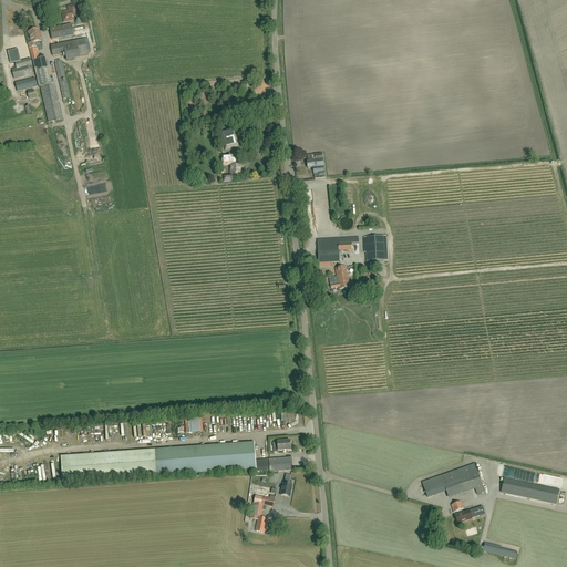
[(63,22),(78,19),(75,10),(74,6),(68,7),(69,11),(62,12),(63,22)]
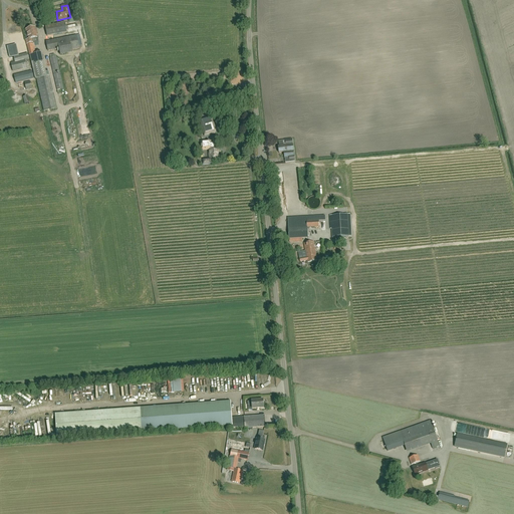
[(47,36),(67,32),(65,23),(45,26),(47,36)]
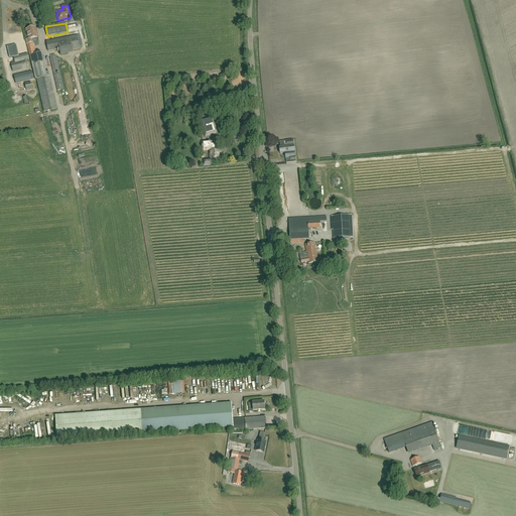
[(35,27),(26,30),(28,40),(26,40),(27,44),(32,43),(31,39),(37,38),(35,32),(36,32),(35,27)]
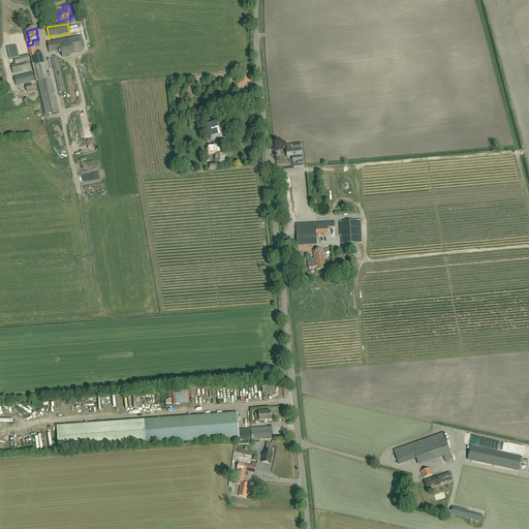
[(25,35),(10,38),(11,44),(17,43),(18,48),(27,47),(25,35)]
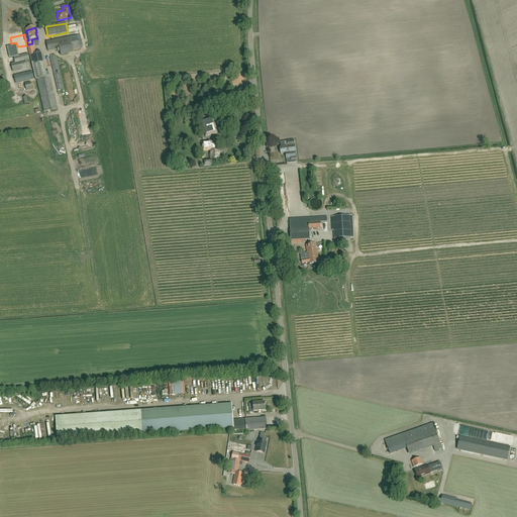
[(80,35),(77,36),(46,42),(48,52),(60,49),(61,54),(72,50),(80,49),(79,46),(82,45),(80,35)]
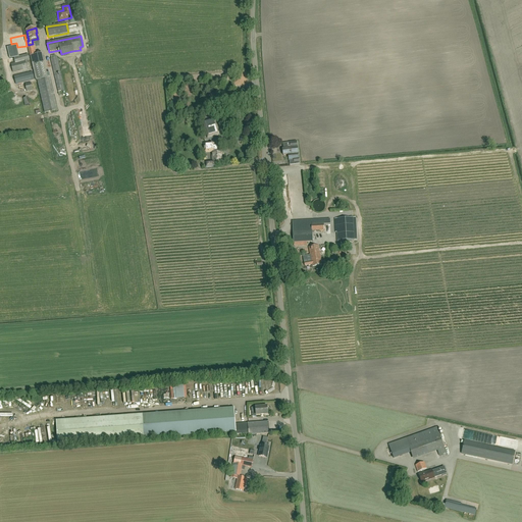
[(29,46),(28,46),(31,61),(32,62),(37,81),(38,86),(45,113),(51,111),(57,109),(50,76),(47,77),(46,73),(42,54),(35,55),(33,45),(29,46)]
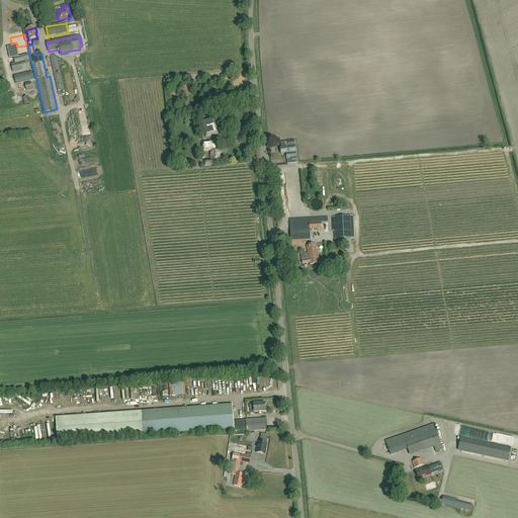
[(25,61),(29,60),(28,55),(17,57),(15,50),(17,50),(16,46),(13,47),(7,48),(9,58),(13,57),(15,63),(11,64),(13,73),(27,69),(25,61)]
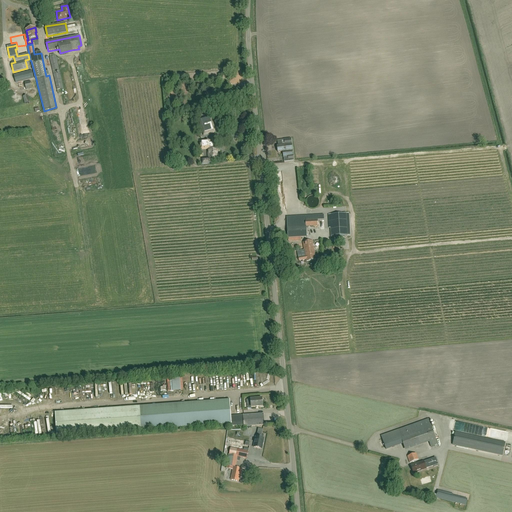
[(57,56),(51,57),(58,89),(64,88),(61,75),(57,56)]
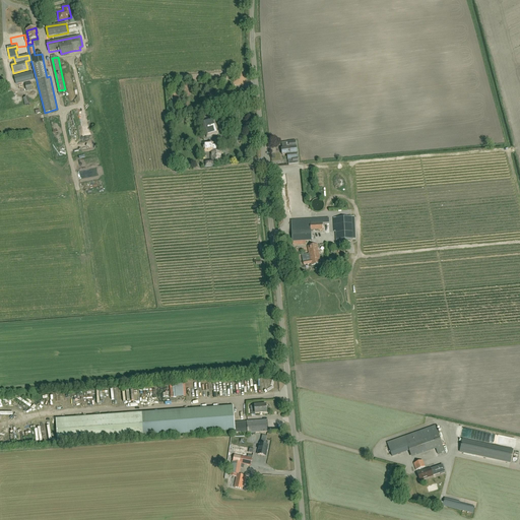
[(33,72),(14,77),(16,84),(35,80),(33,72)]
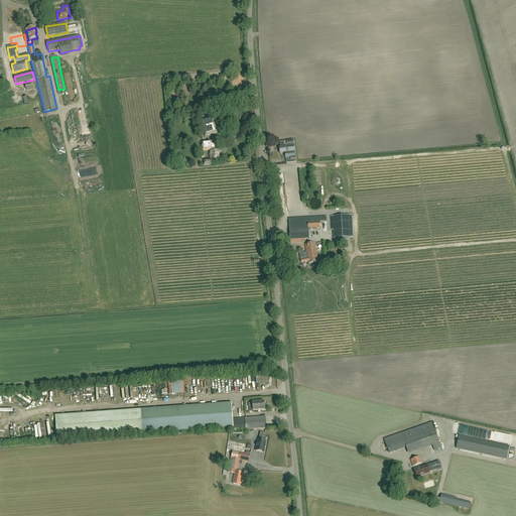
[(201,120),(205,137),(217,133),(212,117),(201,120)]
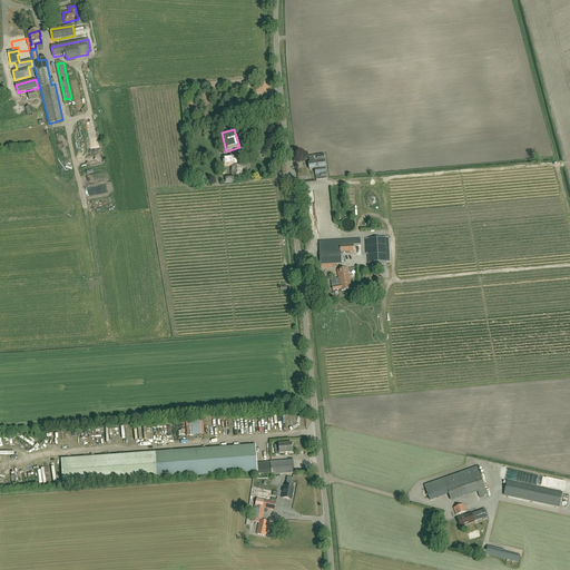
[(310,170),(314,169),(315,175),(322,175),(322,178),(326,177),(324,154),(316,155),(316,163),(308,164),(310,170)]
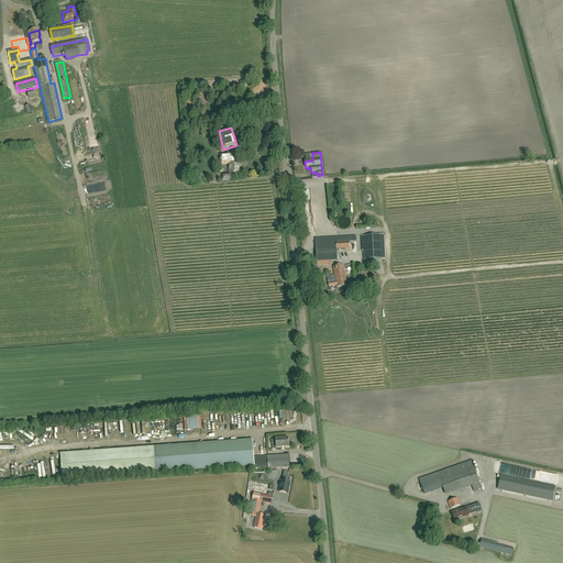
[(221,175),(222,180),(232,180),(232,176),(240,175),(239,162),(238,162),(238,156),(232,157),(232,154),(220,155),(221,165),(229,164),(229,169),(228,170),(228,174),(221,175)]
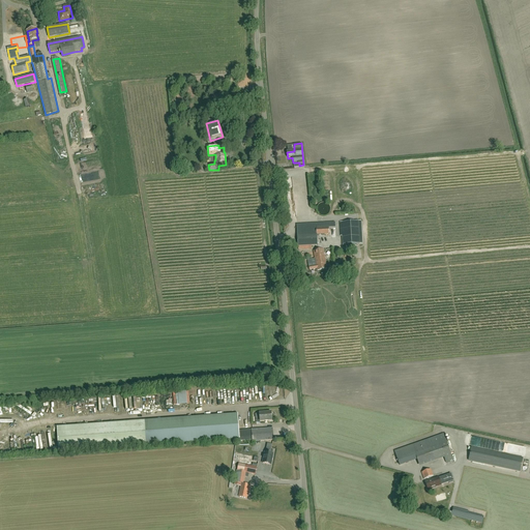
[(344,236),(342,236),(343,246),(359,245),(358,222),(343,223),(344,236)]
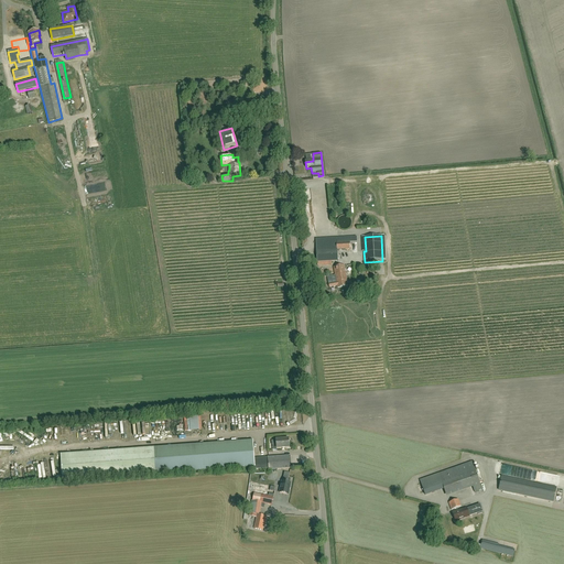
[(315,240),(317,261),(337,260),(337,251),(350,250),(350,243),(357,243),(357,237),(315,240)]
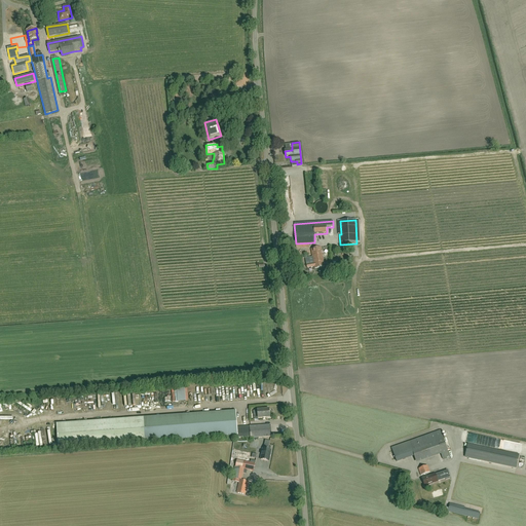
[(312,260),(323,258),(322,248),(311,250),(312,260)]
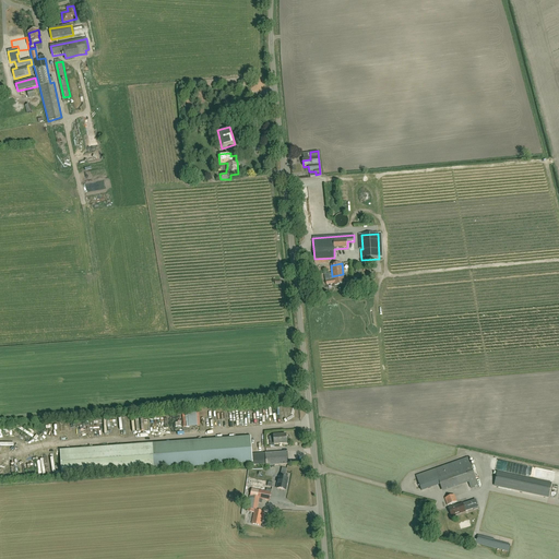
[(343,274),(332,276),(333,281),(325,282),(326,285),(334,284),(334,286),(345,284),(343,274)]
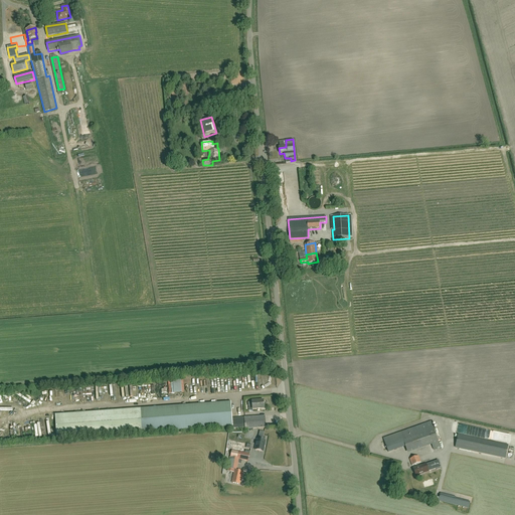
[(184,380),(172,380),(172,385),(169,385),(169,388),(167,388),(167,393),(184,393),(184,380)]
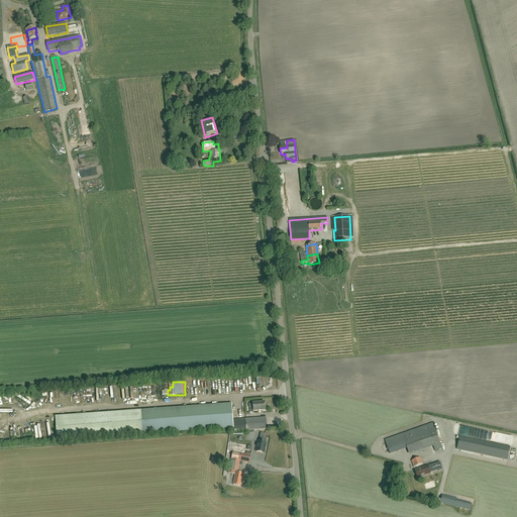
[(9,405),(11,403),(0,395),(0,402),(5,406),(7,404),(9,405)]
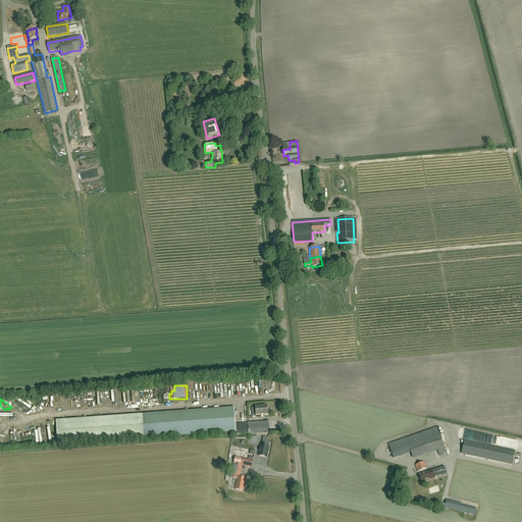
[(255,415),(267,415),(266,406),(255,407),(255,408),(251,408),(251,412),(255,411),(255,415)]
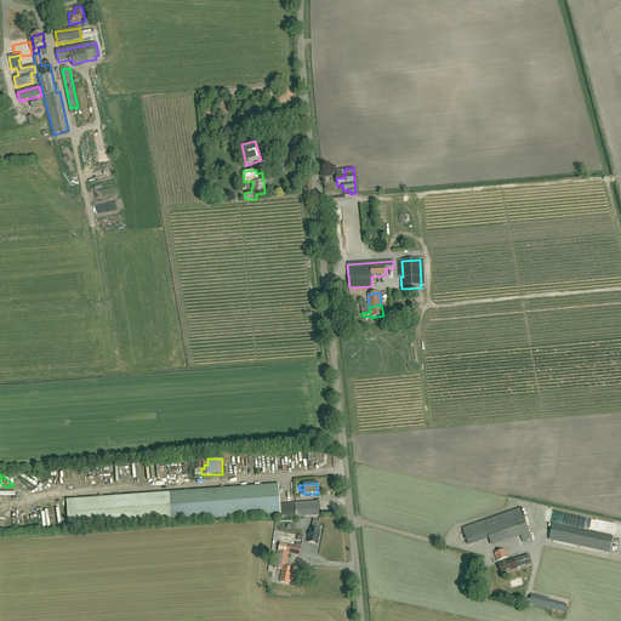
[(160,494),(67,501),(67,505),(69,529),(278,513),(280,513),(281,517),(281,518),(295,517),(295,518),(320,516),(319,502),(281,505),(280,506),(278,485),(160,494)]
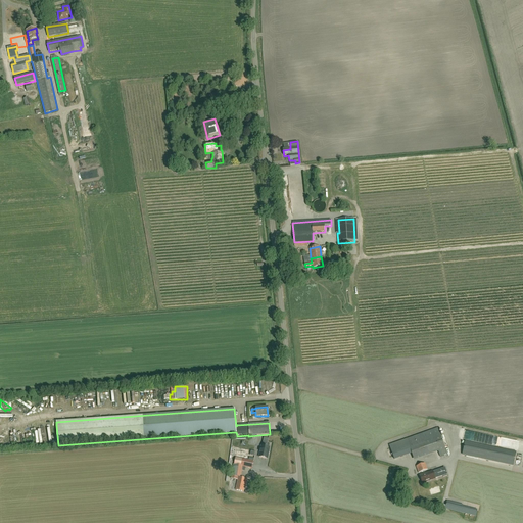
[(437,429),(422,434),(407,439),(414,461),(438,453),(440,457),(446,455),(437,429)]
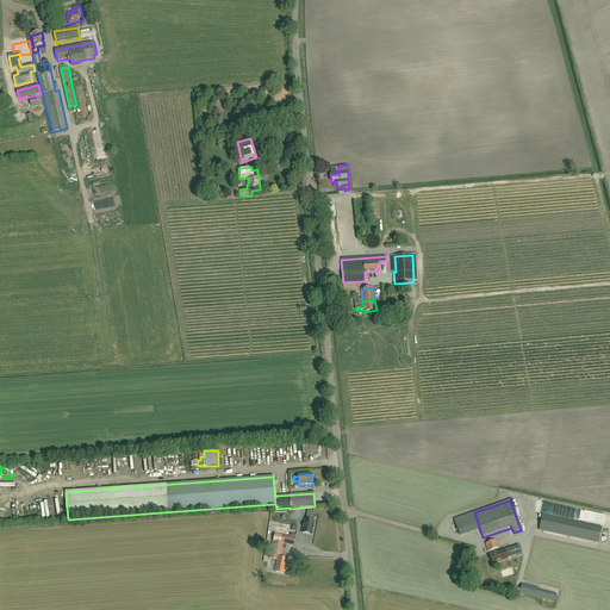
[(543,503),(541,511),(576,518),(577,512),(571,511),(571,509),(548,504),(543,503)]
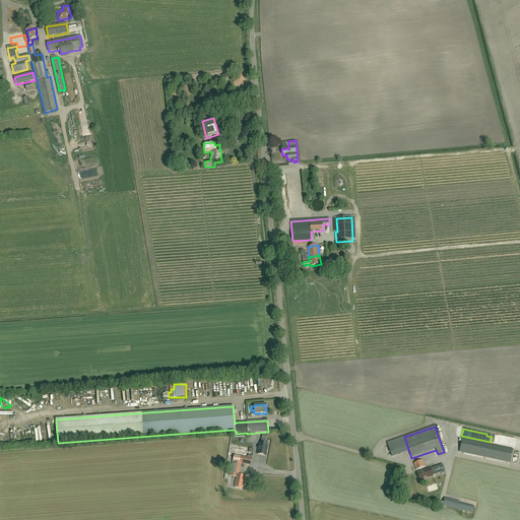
[(462,439),(460,452),(510,463),(513,450),(462,439)]
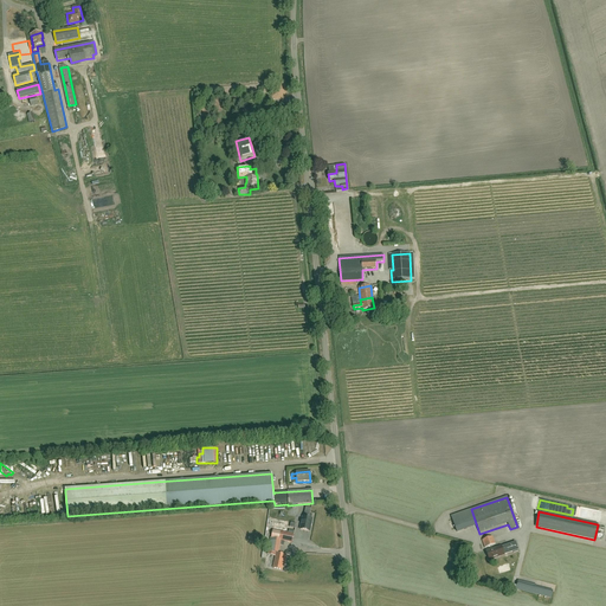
[(457,533),(464,532),(458,514),(451,516),(457,533)]
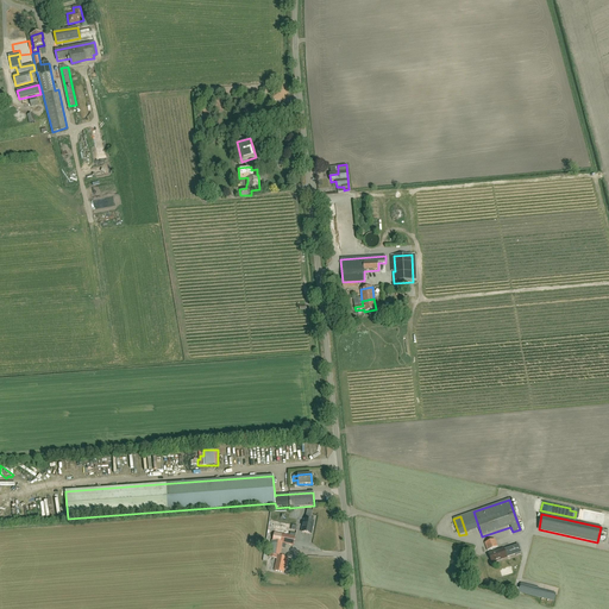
[(303,520),(301,532),(311,534),(313,521),(314,518),(311,518),(311,521),(303,520)]
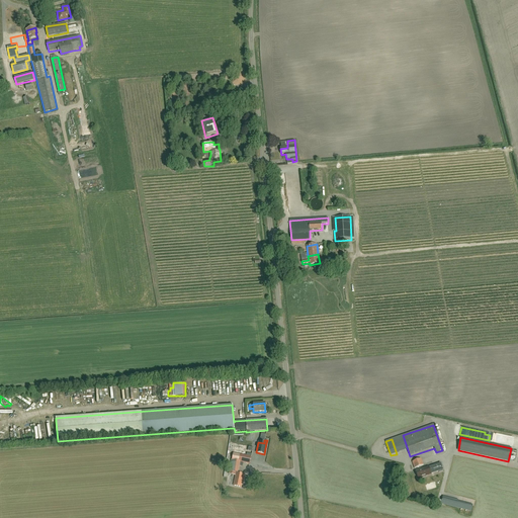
[(232,460),(241,462),(250,464),(252,454),(247,453),(247,456),(234,453),(232,460)]
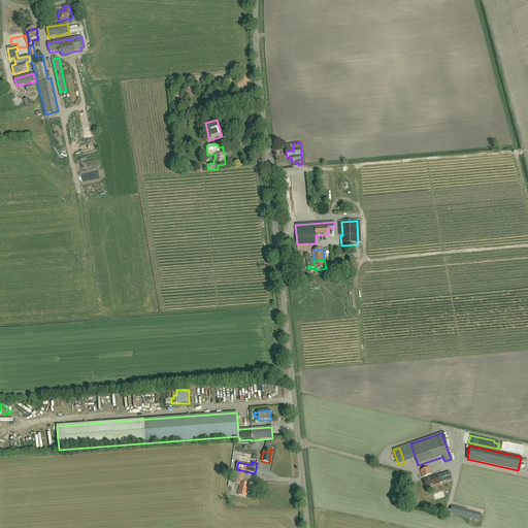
[(423,477),(432,474),(429,467),(420,471),(423,477)]
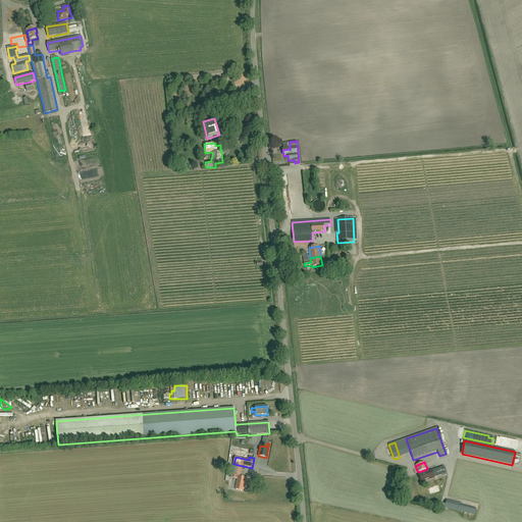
[(418,474),(419,475),(421,483),(442,475),(442,477),(447,475),(446,474),(447,474),(445,466),(432,471),(431,470),(418,474)]
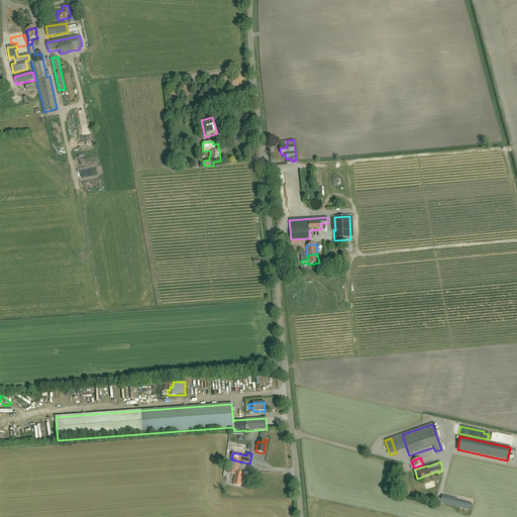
[(243,480),(245,474),(235,472),(233,485),(241,486),(242,480),(243,480)]
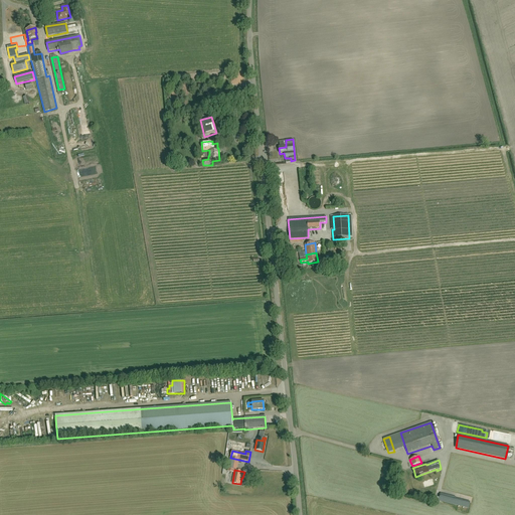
[(385,490),(386,482),(361,479),(360,487),(385,490)]
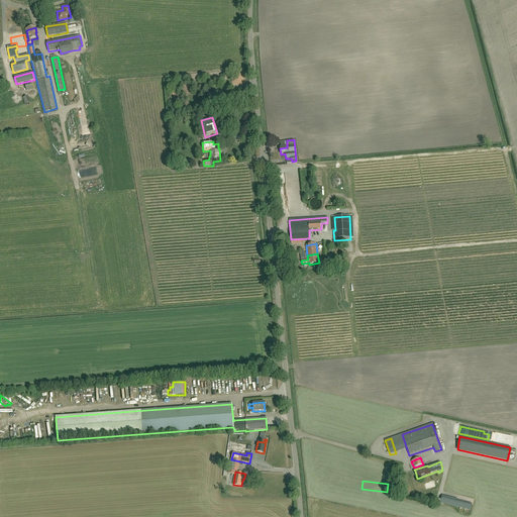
[(440,503),(454,507),(456,500),(442,496),(440,503)]
